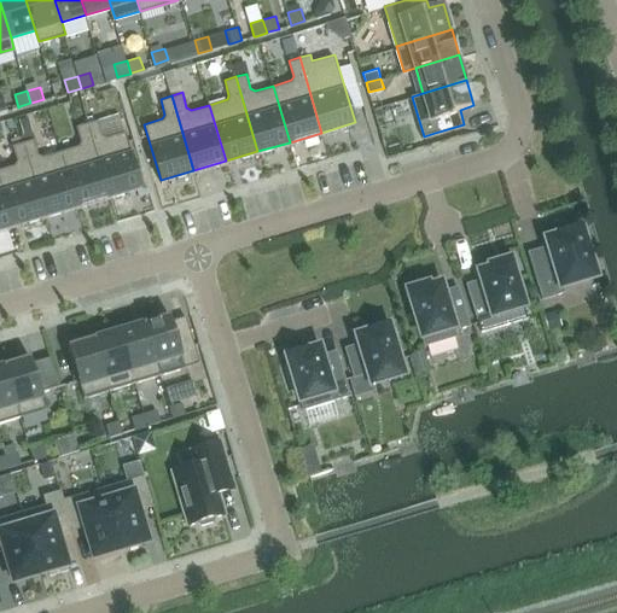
[(98,117),(87,121),(110,196),(144,186),(126,129),(108,135),(103,133),(98,117)]
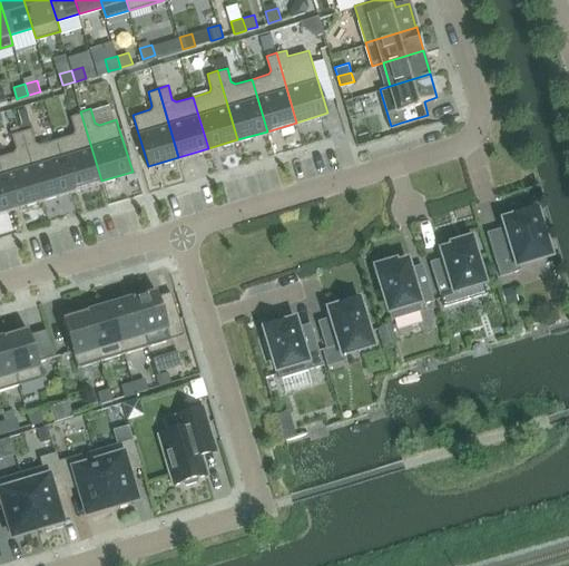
[(57,137),(72,189),(101,181),(80,111),(70,115),(75,128),(72,133),(57,137)]
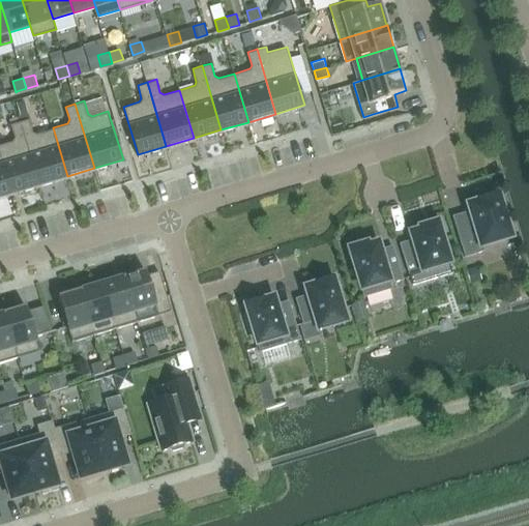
[(29,117),(20,120),(39,184),(67,176),(53,127),(37,133),(33,130),(29,117)]
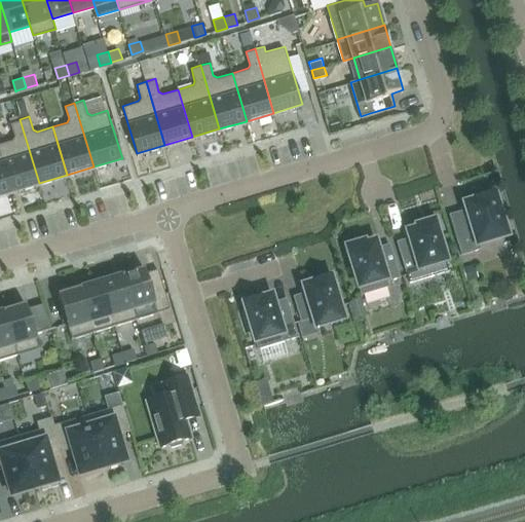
[(0,142),(0,151),(12,191),(39,183),(20,119),(10,122),(14,135),(12,139),(0,142)]
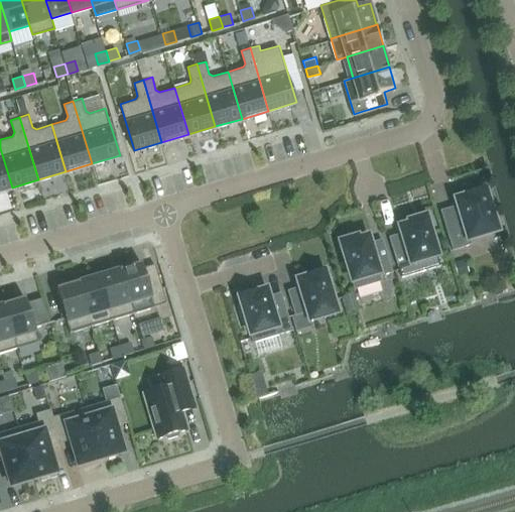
[(0,190),(12,187),(0,148),(0,190)]
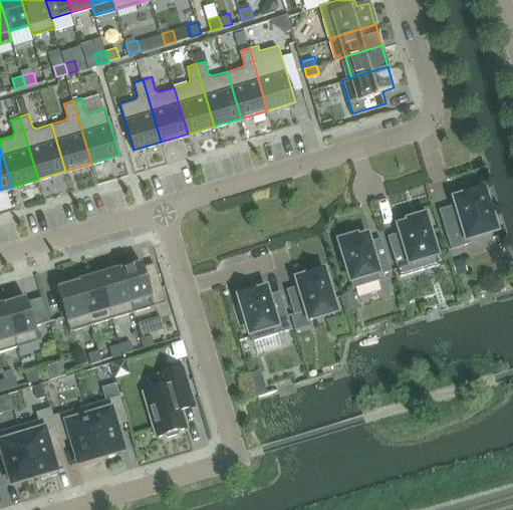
[(470,241),(468,236),(495,228),(489,206),(492,204),(488,189),(484,190),(483,186),(464,192),(465,194),(455,197),(457,203),(440,209),(452,247),(470,241)]
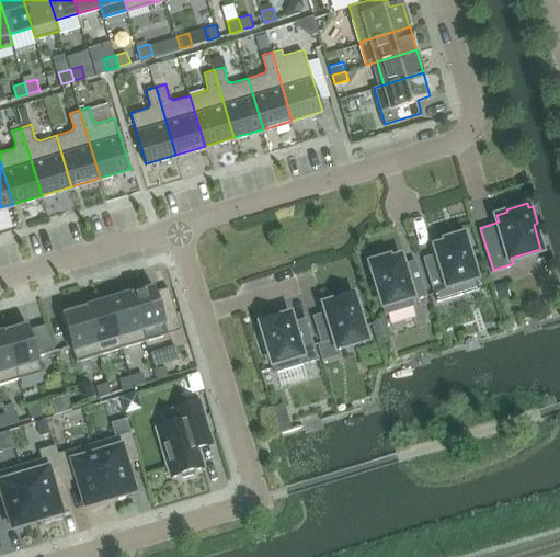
[(424,257),(435,292),(437,299),(479,286),(476,275),(463,234),(445,239),(446,241),(435,245),(437,252),(424,257)]
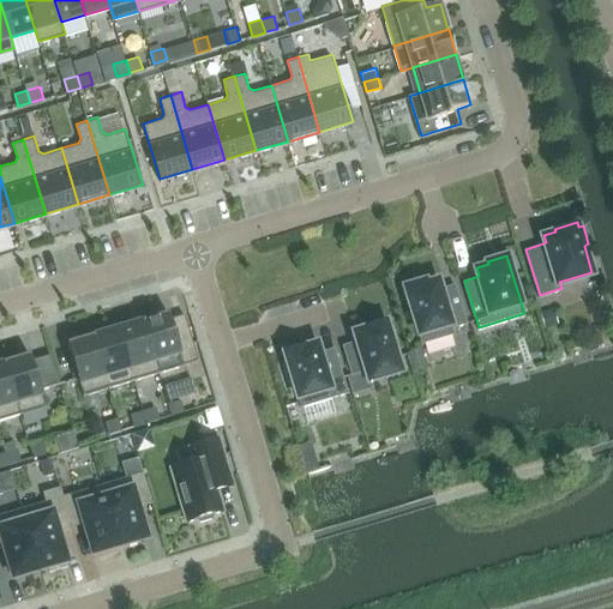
[(406,287),(422,342),(454,332),(452,326),(467,321),(455,283),(440,288),(438,279),(426,283),(425,281),(406,287)]
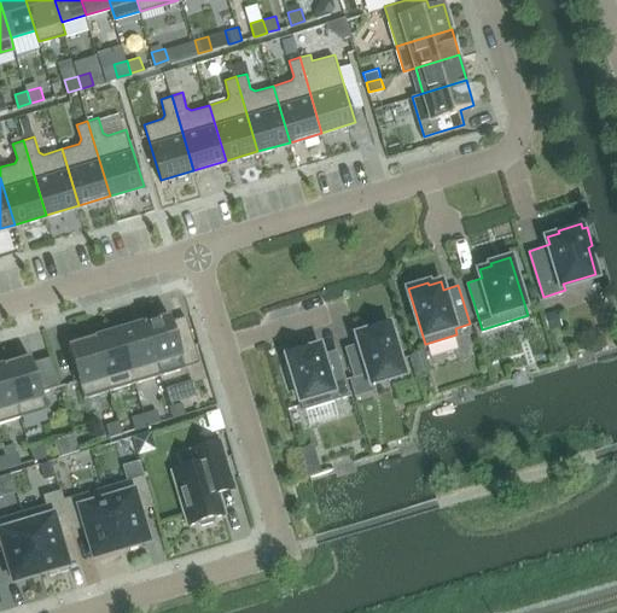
[(358,320),(355,304),(339,308),(342,322),(358,320)]
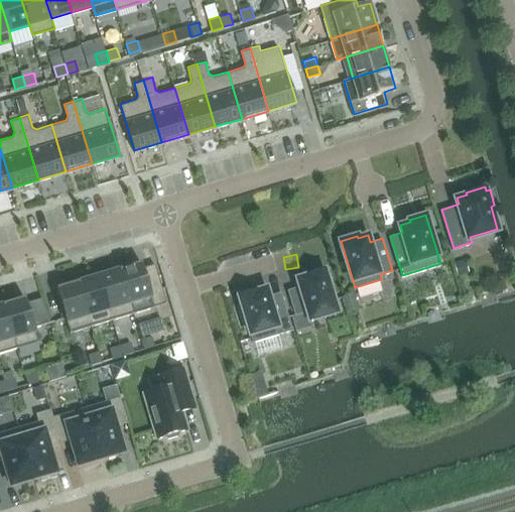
[(142,261),(120,268),(133,311),(167,301),(155,263),(143,266),(142,261)]
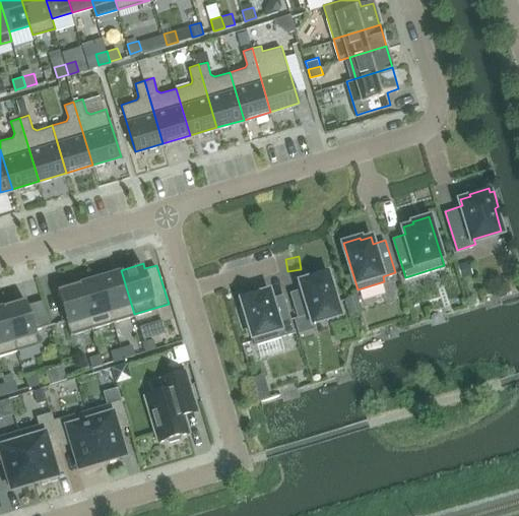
[(101,277),(114,321),(134,314),(121,270),(120,270),(121,271),(101,277)]
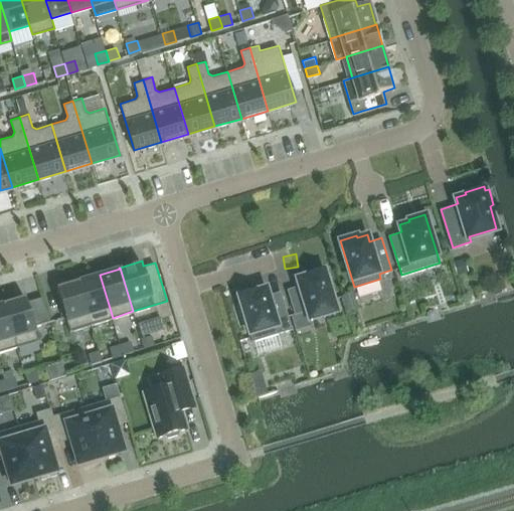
[(300,285),(288,289),(295,313),(307,309),(310,318),(312,317),(336,310),(323,268),(307,273),(308,275),(298,278),(300,285)]
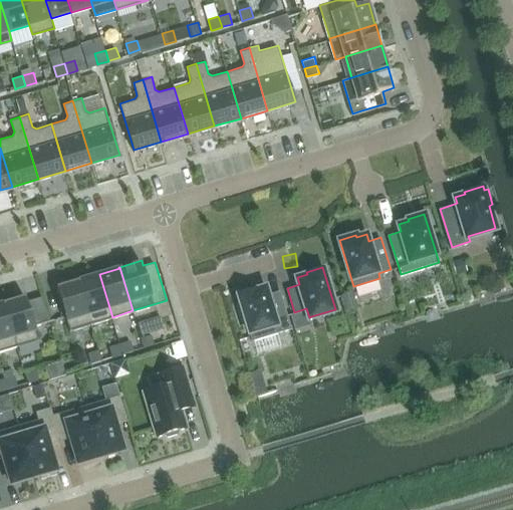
[(78,279),(91,323),(112,317),(99,274),(79,280),(79,279),(78,279)]
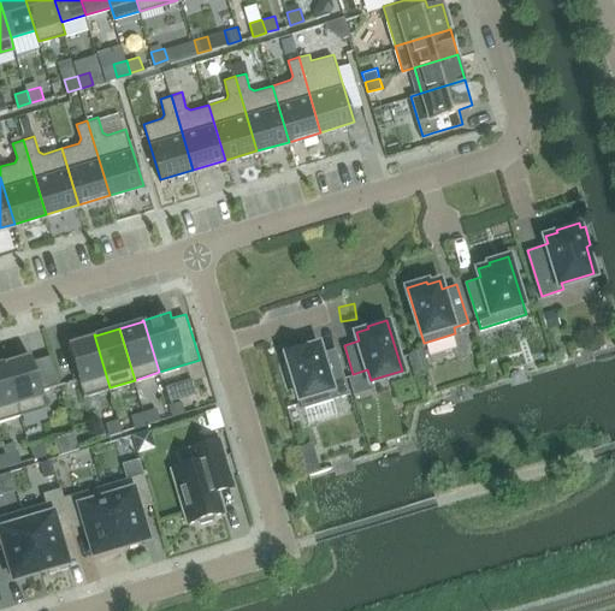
[(83,395),(110,387),(94,334),(67,343),(83,395)]
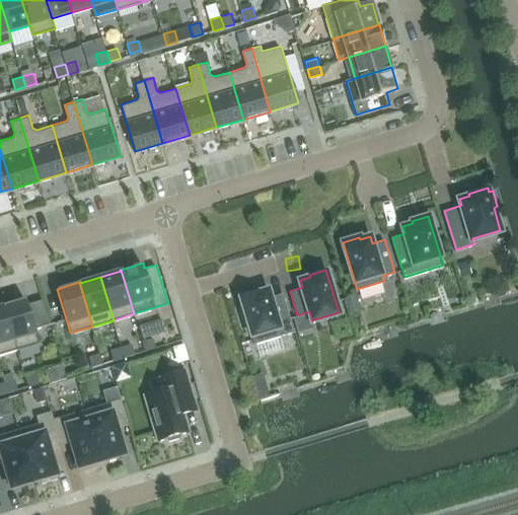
[(248,321),(254,343),(294,330),(282,293),(270,297),(268,290),(257,293),(256,291),(240,296),(243,305),(239,306),(244,322),(248,321)]
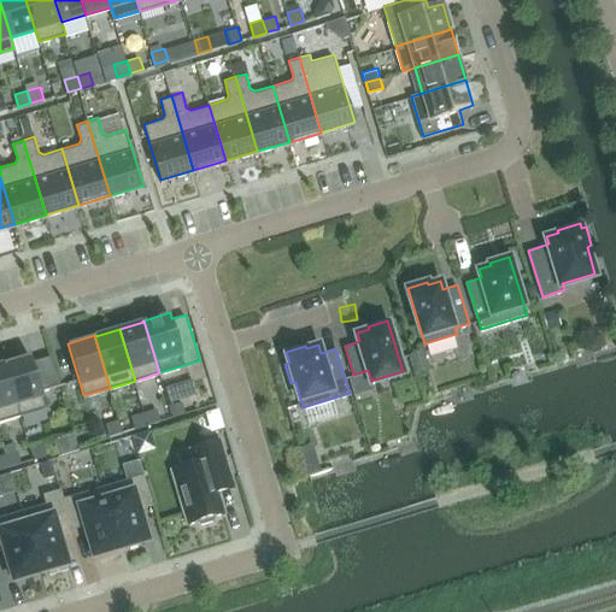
[(59,384),(51,354),(33,360),(30,354),(5,362),(4,363),(5,363),(21,415),(46,407),(41,389),(59,384)]
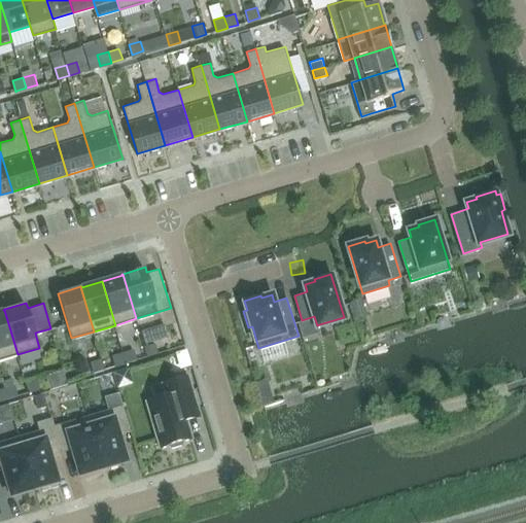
[(3,310),(0,311),(0,359),(18,354),(4,310),(3,310)]
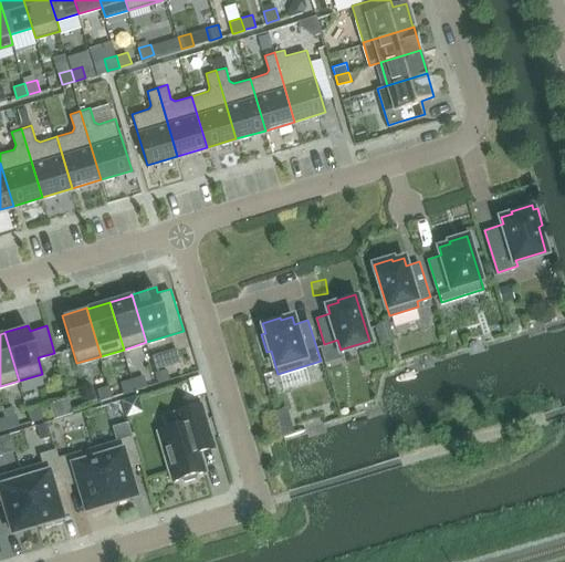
[(167,367),(155,371),(158,382),(170,378),(167,367)]
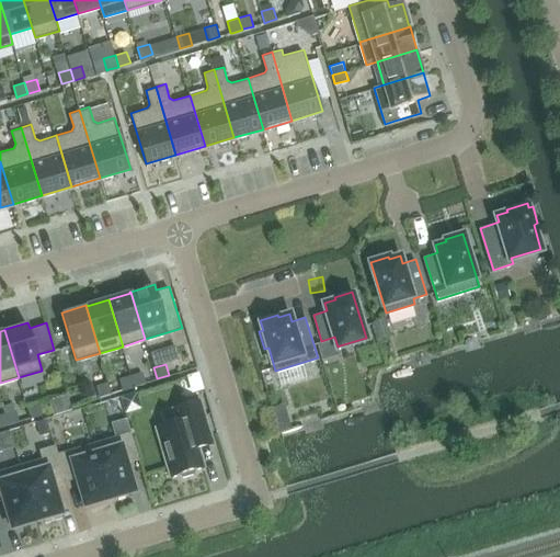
[(130,374),(134,385),(146,382),(143,371),(130,374)]
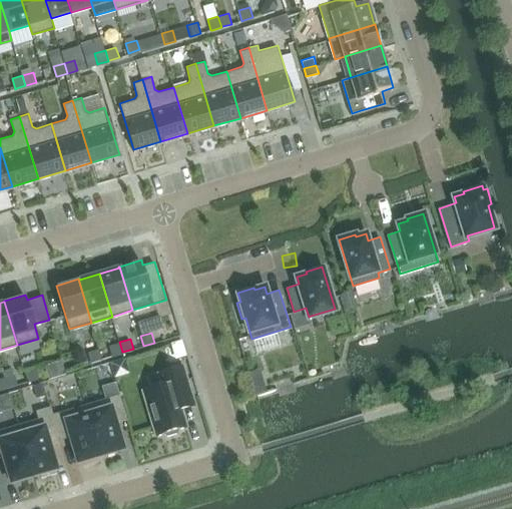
[(122,352),(119,342),(109,345),(112,355),(122,352)]
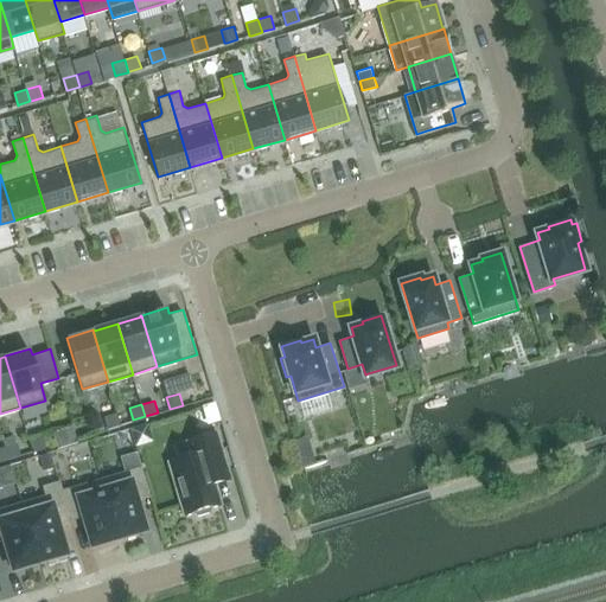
[(121,423),(117,412),(104,416),(108,428),(121,423)]
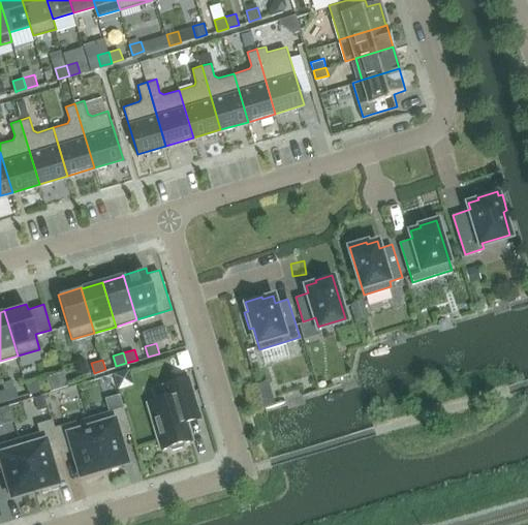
[(180,363),(181,368),(192,365),(190,360),(180,363)]
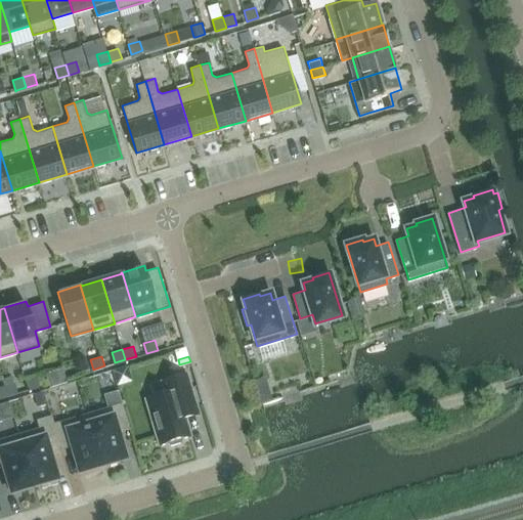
[(166,392),(146,398),(160,443),(167,441),(172,443),(180,440),(183,436),(190,434),(185,417),(199,413),(194,399),(187,374),(162,381),(166,392)]
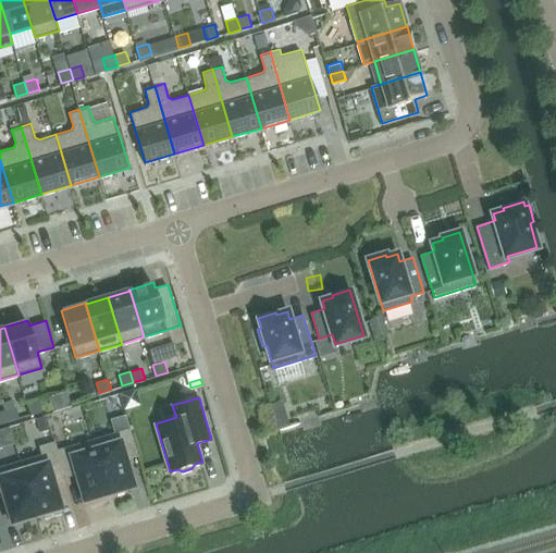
[(41,409),(38,400),(26,403),(29,414),(41,409)]
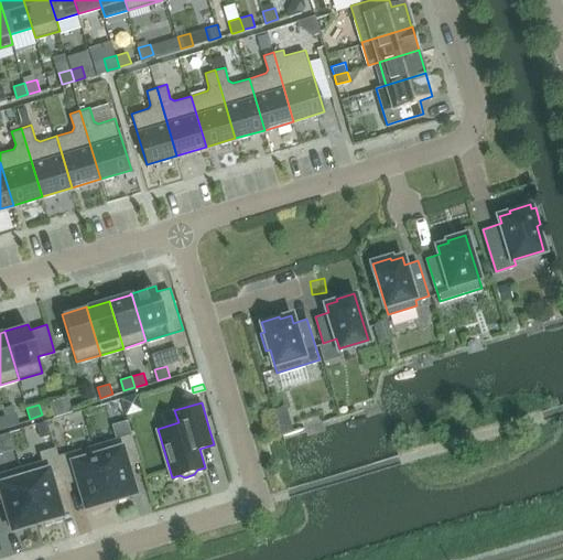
[(4,415),(8,426),(19,422),(15,411),(4,415)]
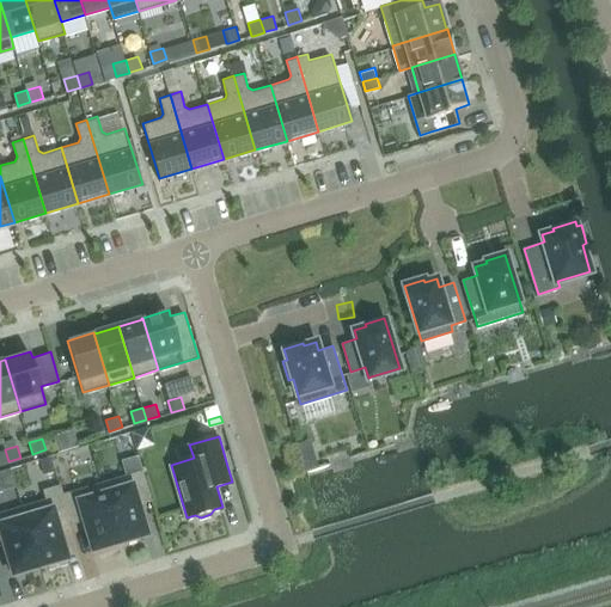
[(315,458),(303,461),(304,468),(317,465),(315,458)]
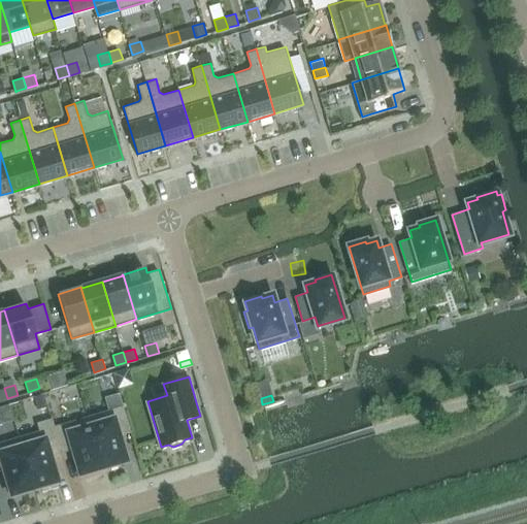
[(123,405),(88,416),(103,468),(105,467),(126,461),(118,434),(130,431),(123,405)]
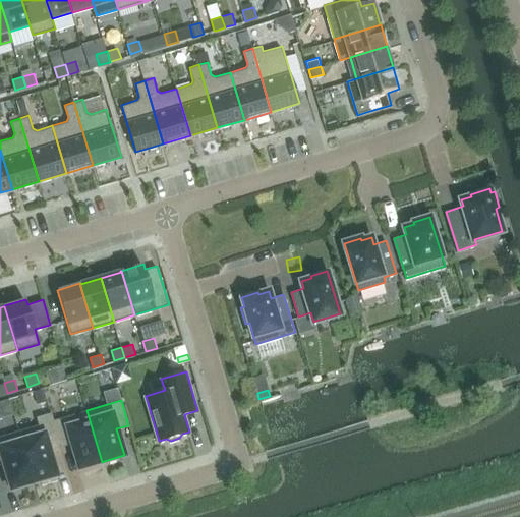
[(53,420),(60,445),(72,442),(80,468),(101,462),(102,462),(87,410),(53,420)]
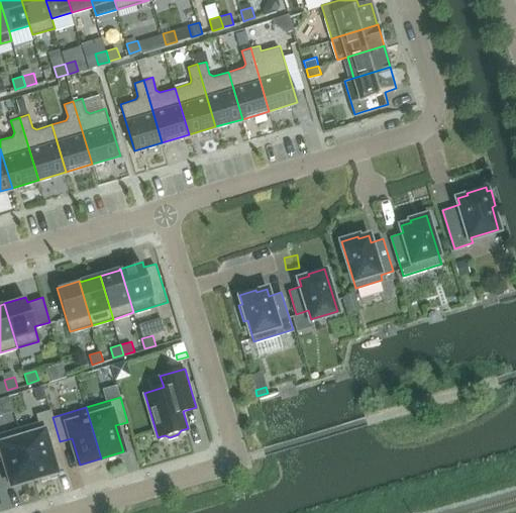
[(39,421),(19,427),(34,478),(35,478),(40,476),(41,480),(57,475),(48,445),(60,441),(53,417),(50,410),(37,413),(39,421)]
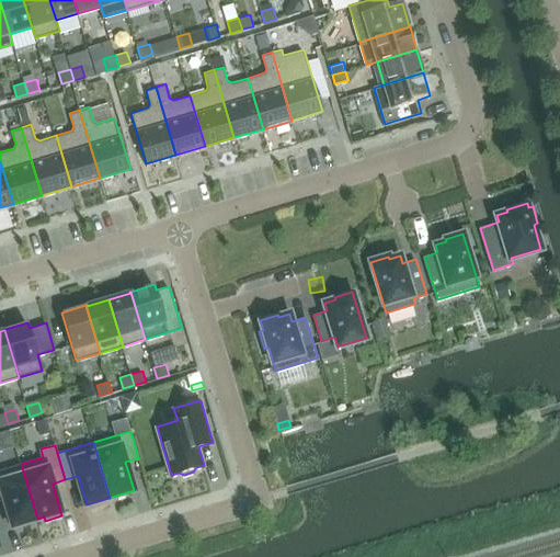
[(21,464),(0,469),(0,498),(4,498),(13,525),(35,519),(35,520),(37,519),(21,464)]
